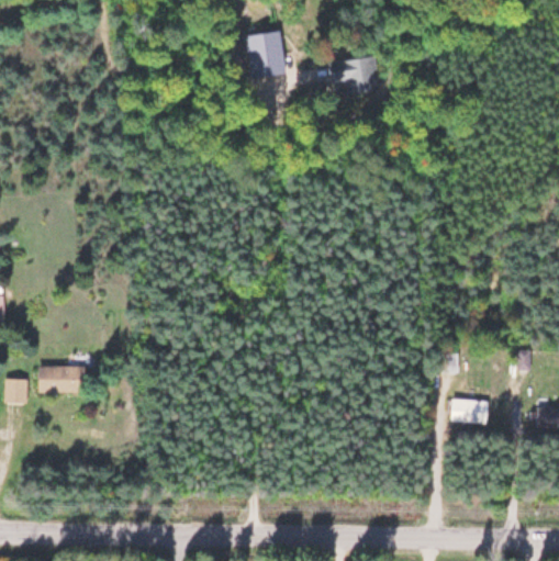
[(284,73),(278,31),(243,36),(248,78),(284,73)]
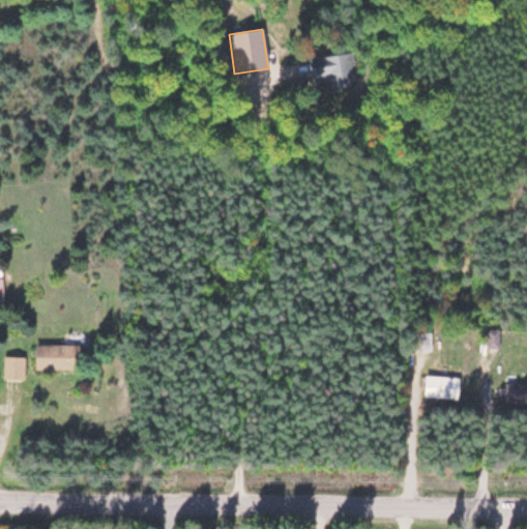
[(327,88),(357,85),(353,53),(308,59),(310,78),(326,76),(327,88)]
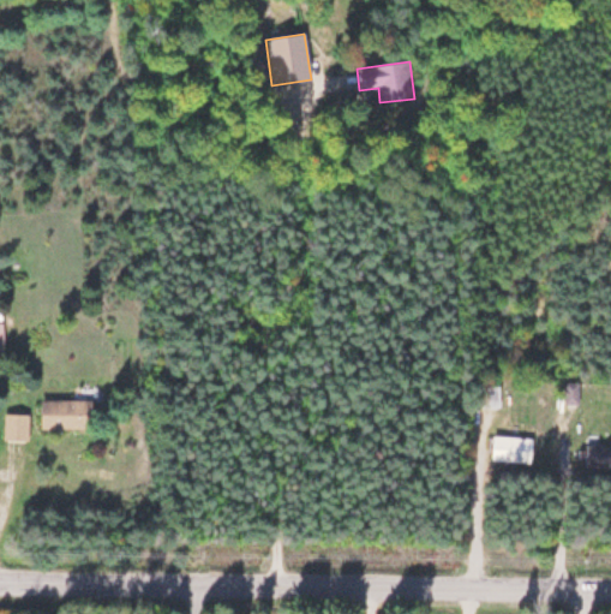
[(567,403),(580,403),(580,383),(567,383),(567,403)]
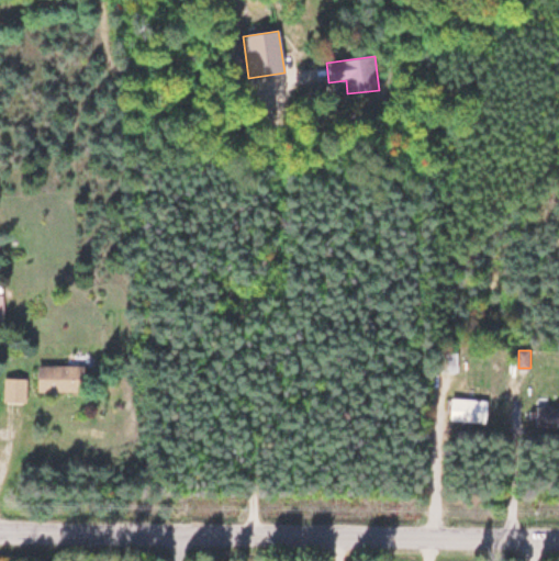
[(460,352),(438,352),(438,373),(460,373),(460,352)]
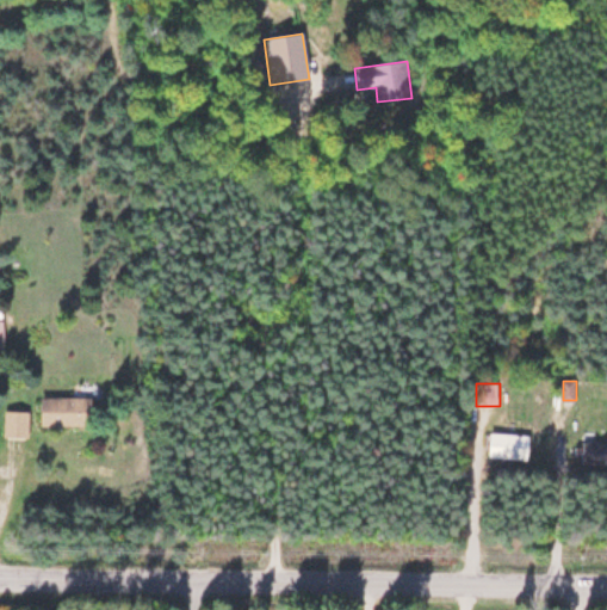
[(39,427),(91,427),(91,398),(39,398),(39,427)]
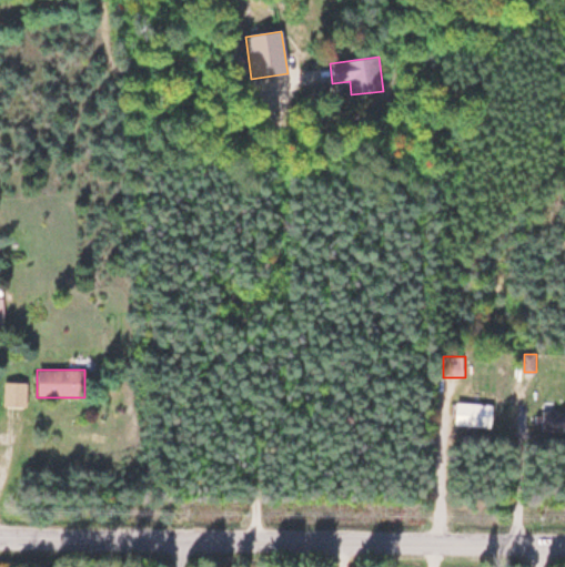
[(4,407),(28,407),(28,383),(4,383),(4,407)]
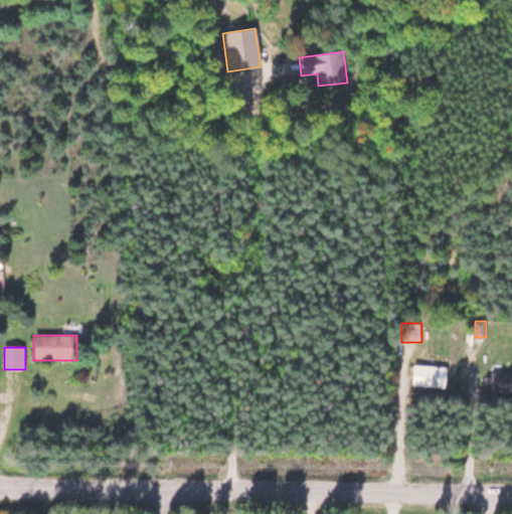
[(449,366),(413,364),(412,386),(449,388),(449,366)]
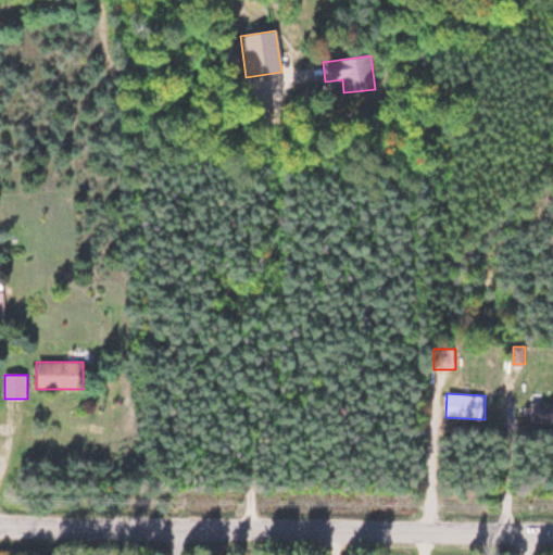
[(530,423),(552,423),(552,403),(530,403),(530,423)]
